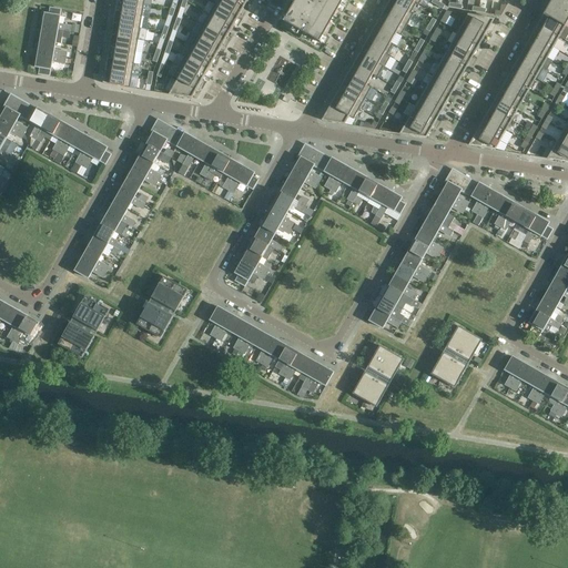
[(142,17),(144,4),(118,0),(115,12),(142,17)]
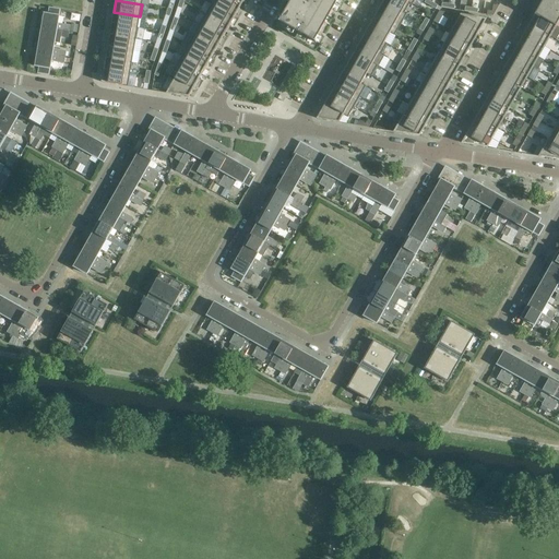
[(227,0),(213,0),(212,4),(216,7),(235,18),(240,7),(227,0)]
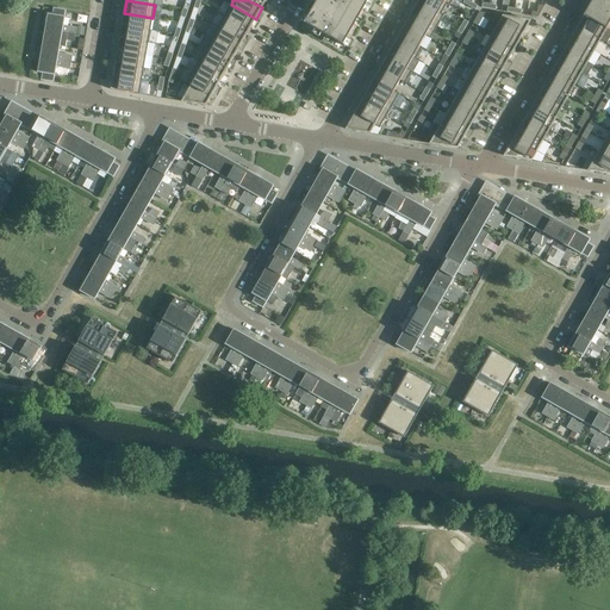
[(344,47),(369,0),(318,0),(305,24),(323,33),(323,35),(327,36),(344,47)]
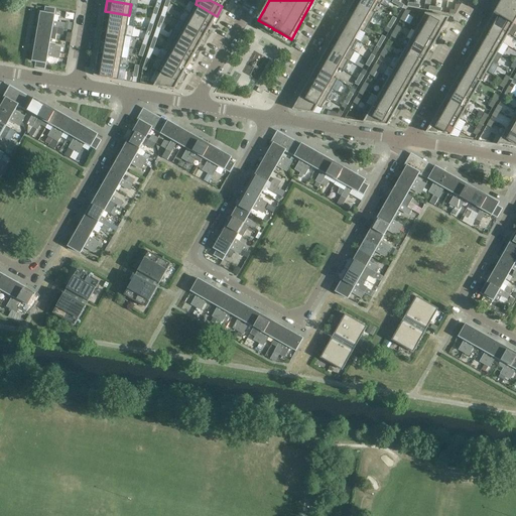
[(376,2),(373,0),(355,0),(355,1),(371,11),(376,2)]
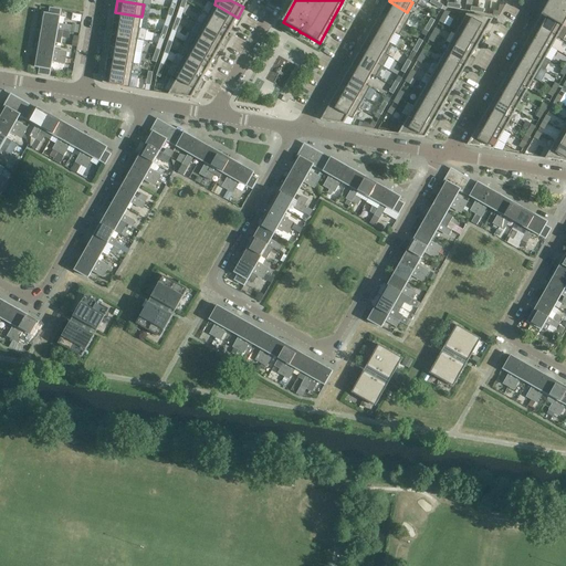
[(565,0),(549,0),(543,14),(564,27),(565,21),(565,0)]
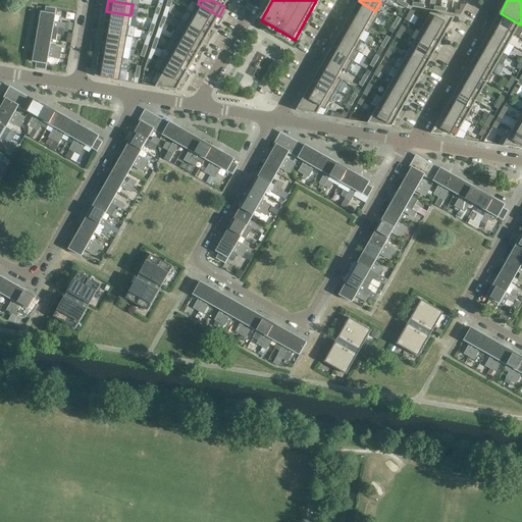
[(375,11),(359,1),(353,11),(374,23),(380,13),(375,11)]
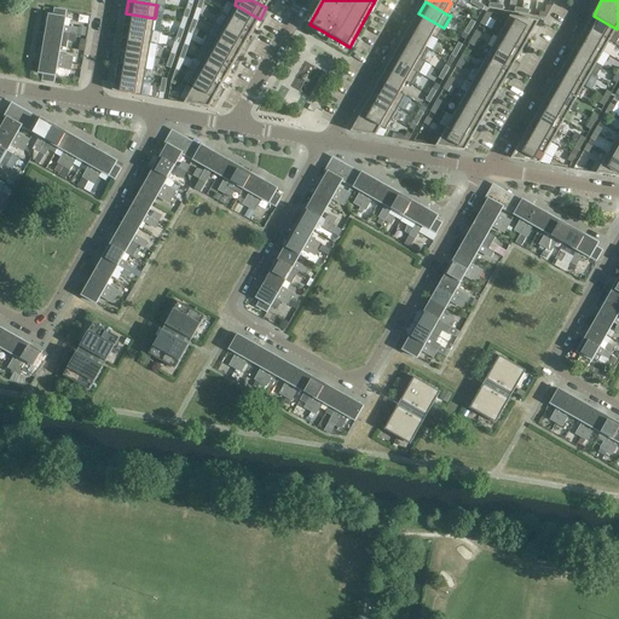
[(239,7),(235,5),(227,16),(253,30),(260,19),(239,7)]
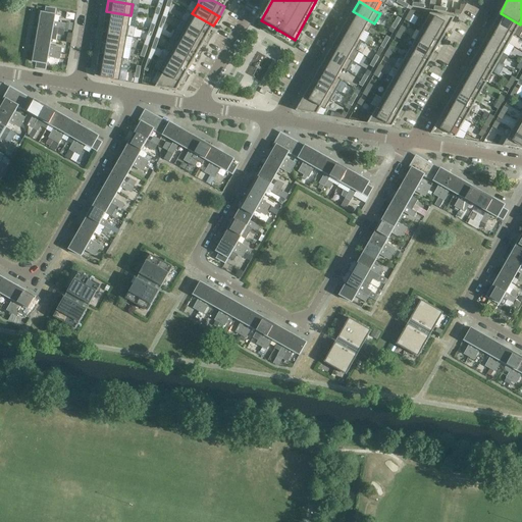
[(54,21),(55,15),(55,14),(56,9),(46,7),(45,13),(42,12),(39,25),(53,28),(57,29),(64,30),(65,24),(59,22),(54,21)]
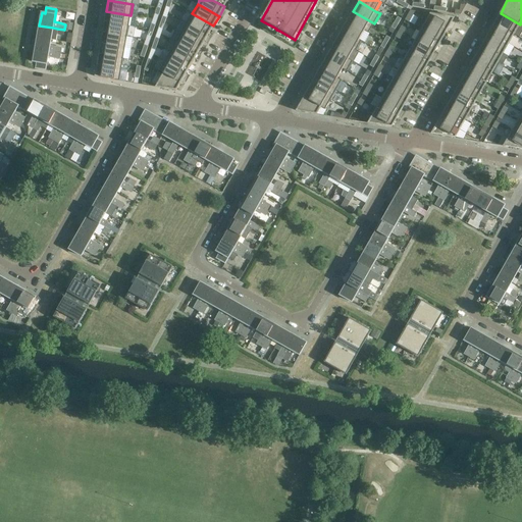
[(128,25),(131,15),(106,11),(105,21),(128,25)]
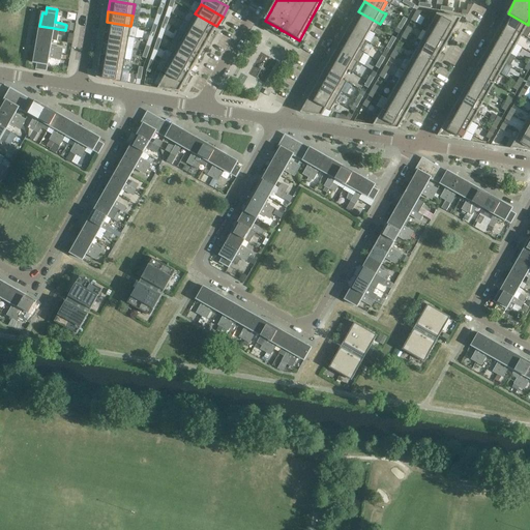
[(380,24),(358,11),(353,21),(370,31),(374,34),(380,24)]
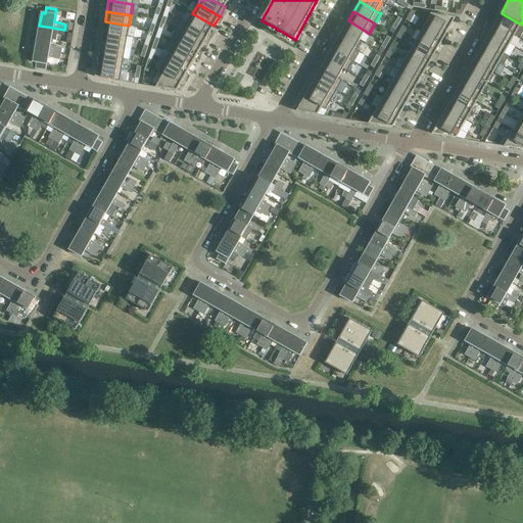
[(214,26),(192,13),(187,24),(208,35),(214,26)]
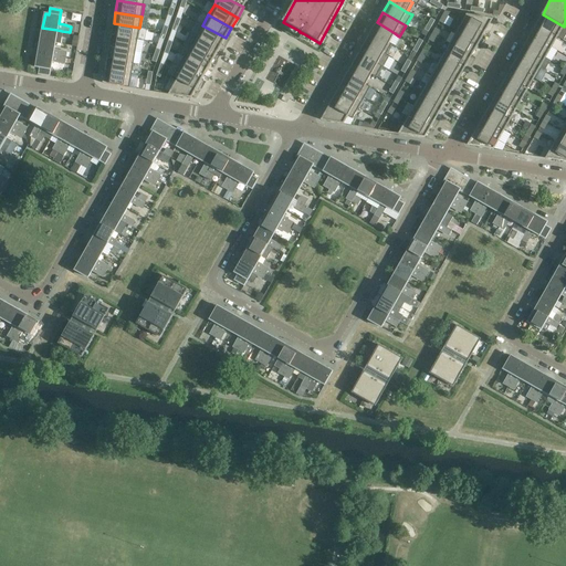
[(543,14),(536,25),(557,37),(564,27),(543,14)]
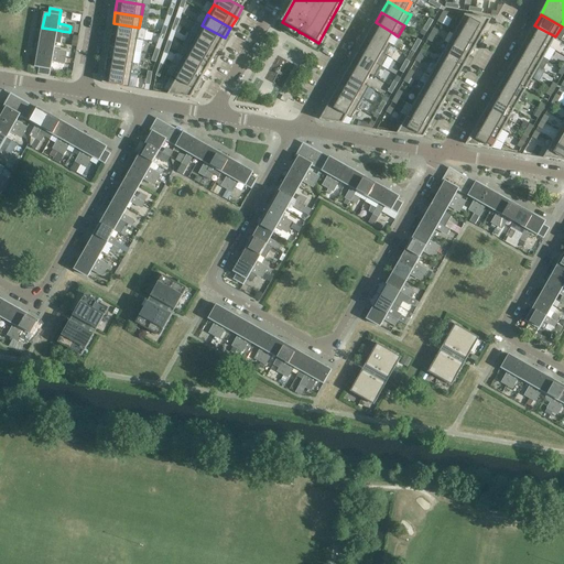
[(481,35),(490,20),(465,15),(461,24),(481,35)]
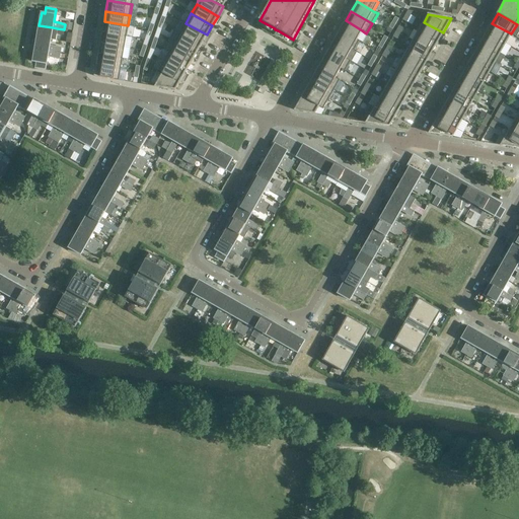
[(362,30),(346,20),(341,30),(357,40),(362,30)]
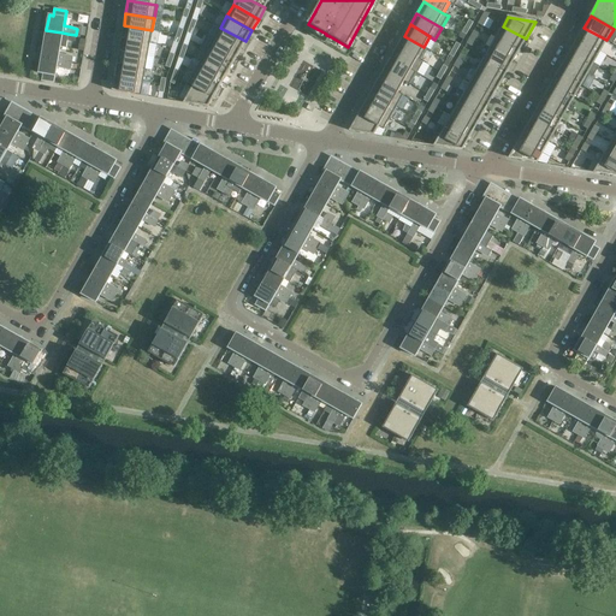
[(149,43),(152,30),(124,25),(122,39),(149,43)]
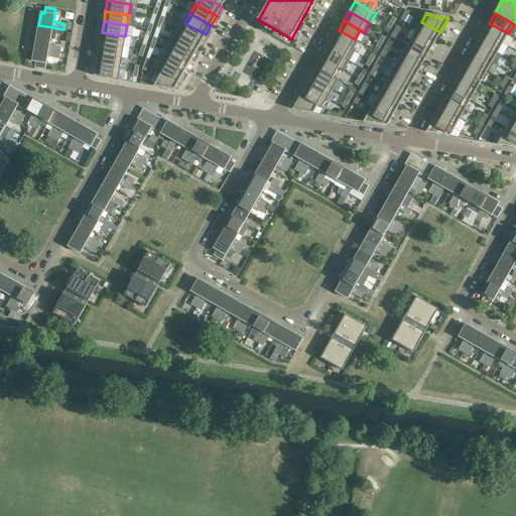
[(435,42),(440,32),(421,22),(415,31),(435,42)]
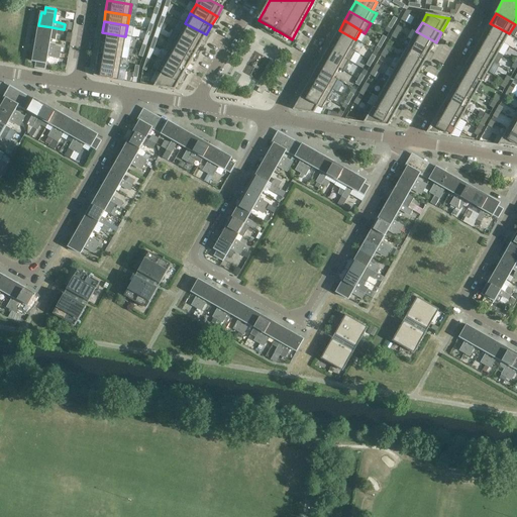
[(206,34),(185,23),(180,32),(200,44),(206,34)]
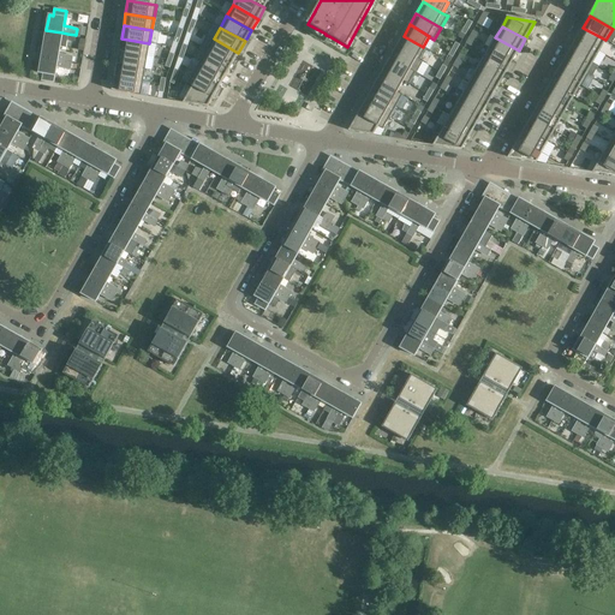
[(583,28),(577,39),(599,52),(605,40),(583,28)]
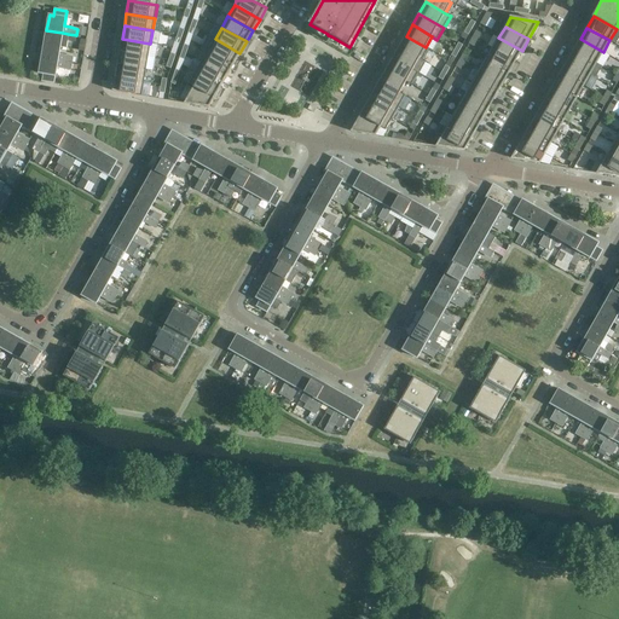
[(61,47),(63,33),(46,30),(44,44),(61,47)]
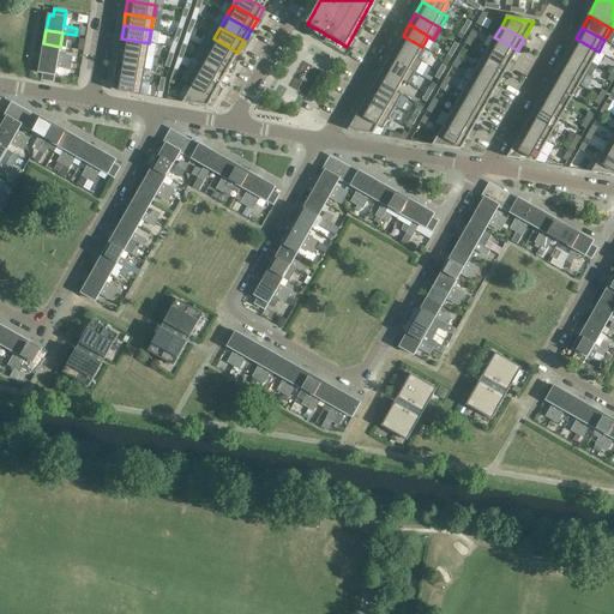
[(422,47),(403,36),(396,47),(416,58),(416,59),(419,60),(425,48),(422,47)]
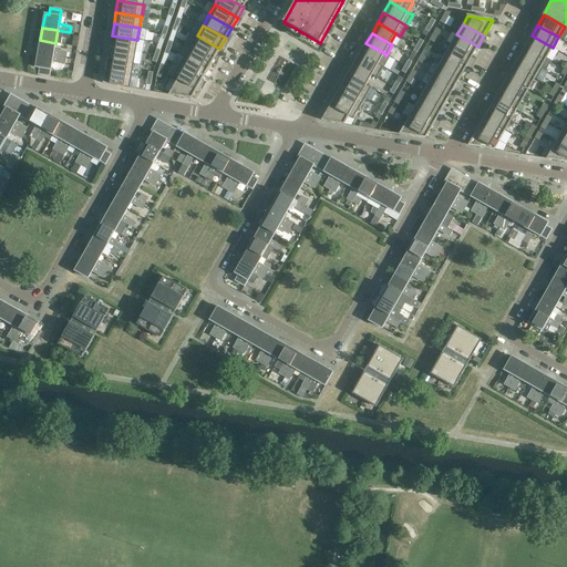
[(472,57),(478,47),(456,34),(451,44),(472,57)]
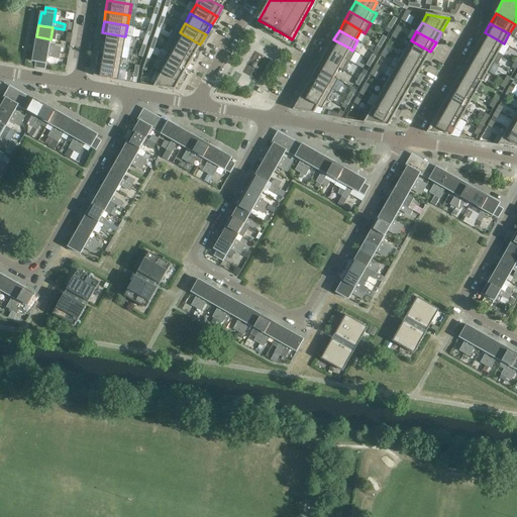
[(124,47),(125,36),(102,32),(100,43),(124,47)]
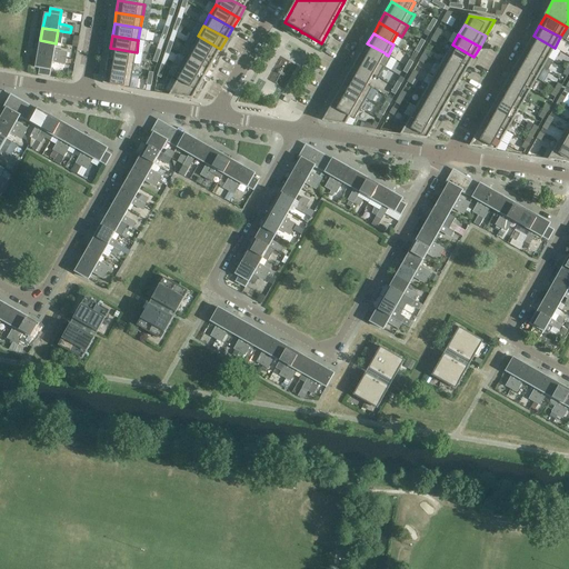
[(215,59),(220,49),(198,36),(191,46),(215,59)]
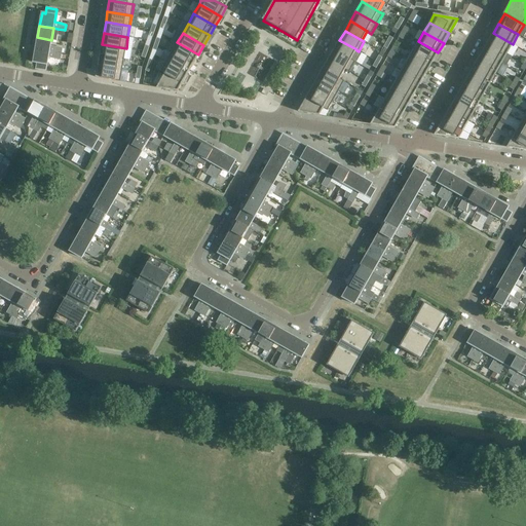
[(493,33),(487,42),(508,53),(513,44),(493,33)]
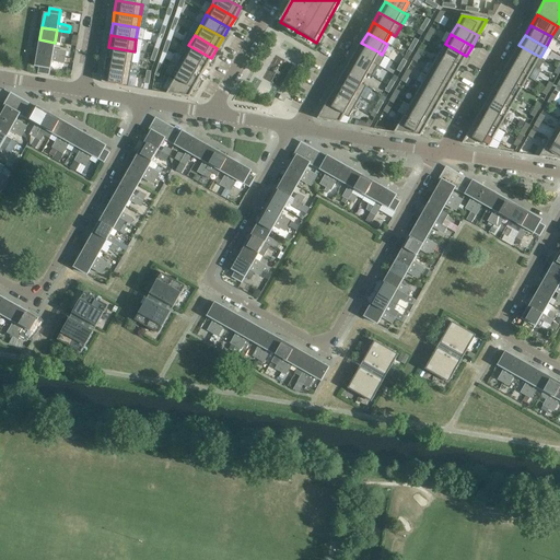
[(54,48),(55,43),(39,39),(37,53),(53,55),(57,56),(65,57),(66,53),(59,49),(54,48)]
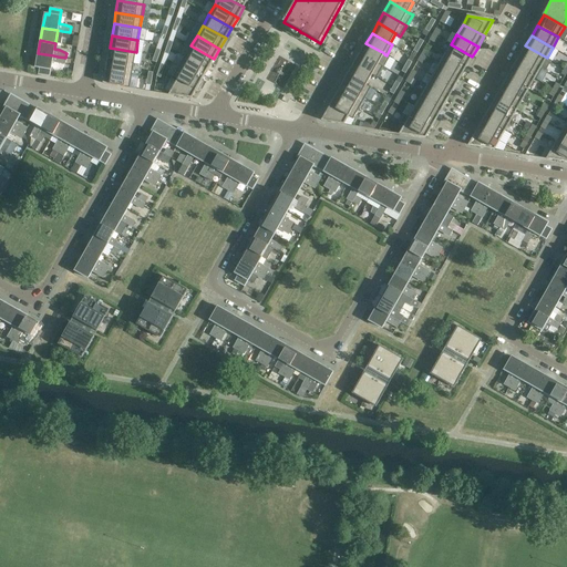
[(384,53),(366,43),(360,53),(378,64),(379,63),(384,54),(384,53)]
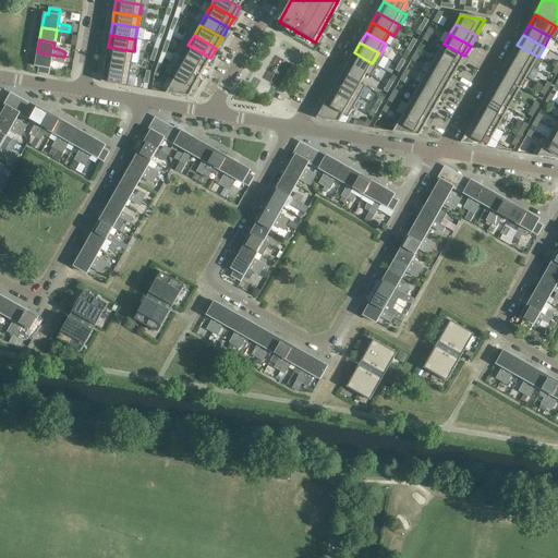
[(459,67),(464,56),(444,44),(438,55),(459,67)]
